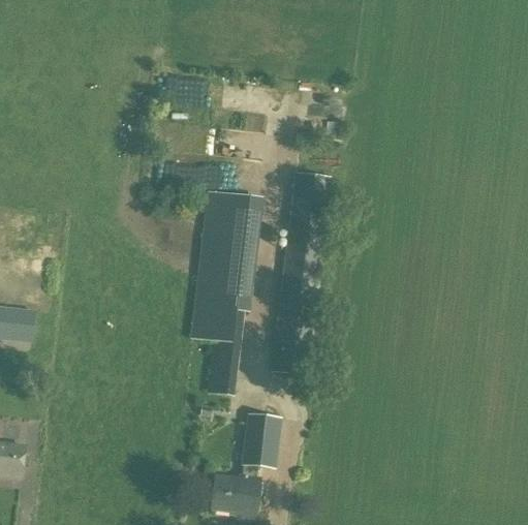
[(342,129),(343,123),(328,122),(328,127),(327,127),(325,137),(342,140),(343,129),(342,129)]
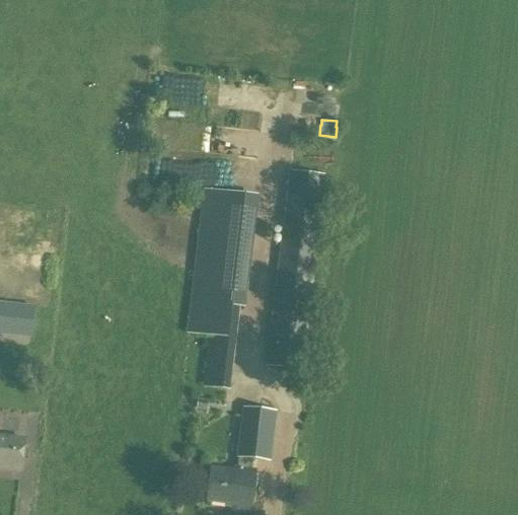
[(244,303),(256,196),(205,190),(188,330),(211,333),(205,381),(229,384),(239,303),(244,303)]
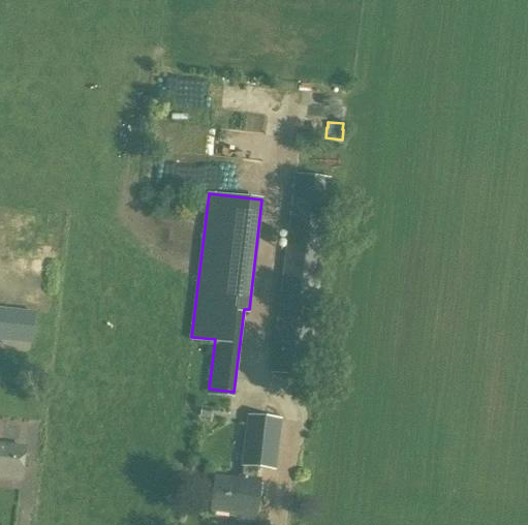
[(0,339),(33,343),(36,309),(0,305),(0,339)]
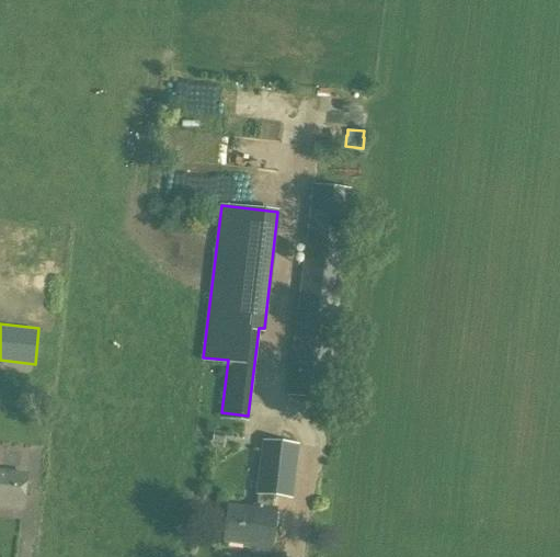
[(214,429),(213,440),(225,442),(227,431),(214,429)]
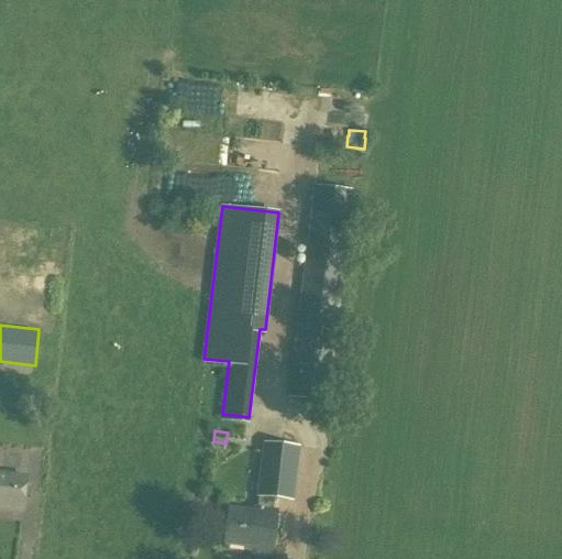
[(291,497),(298,445),(264,440),(257,490),(259,491),(257,503),(254,503),(253,506),(229,503),(224,541),(254,546),(253,549),(272,551),(277,510),(273,510),(274,495),(291,497)]
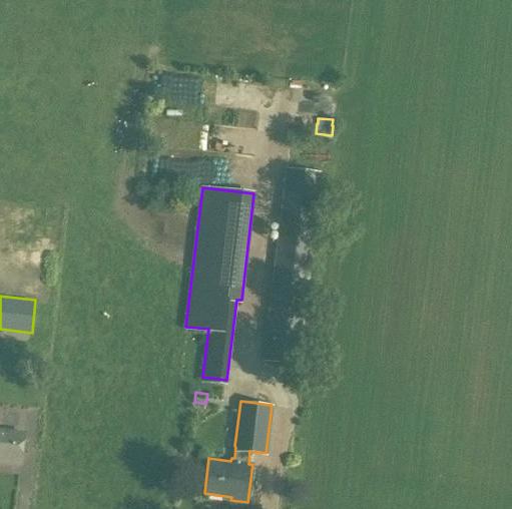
[(0,460),(20,463),(24,432),(0,429),(0,460)]
